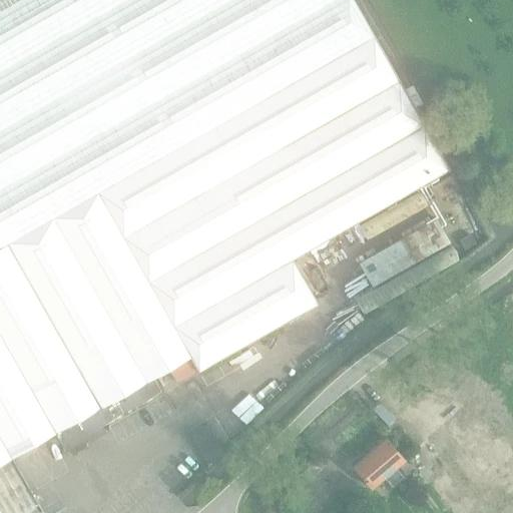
[(0,0),(0,245),(372,34),(353,0),(0,0)]
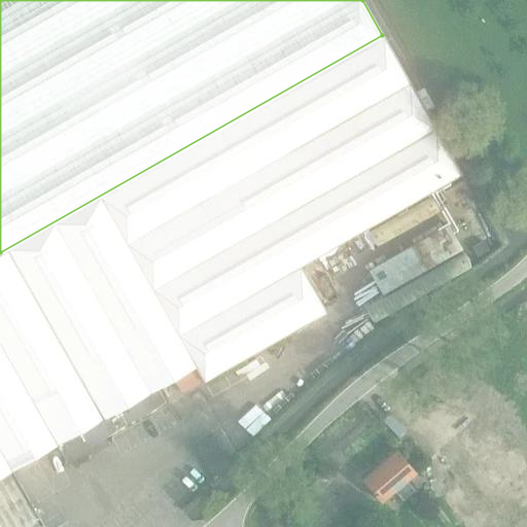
[(0,252),(0,475),(55,445),(66,464),(106,441),(103,435),(164,401),(155,387),(194,365),(203,381),(326,312),(300,266),(461,174),(382,35),(0,252)]
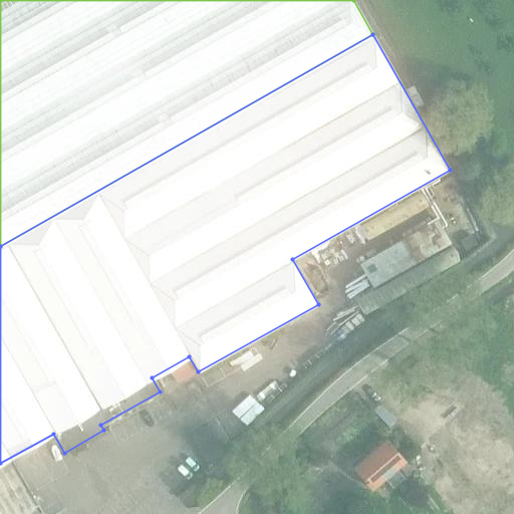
[(430,188),(437,200),(459,188),(452,175),(430,188)]
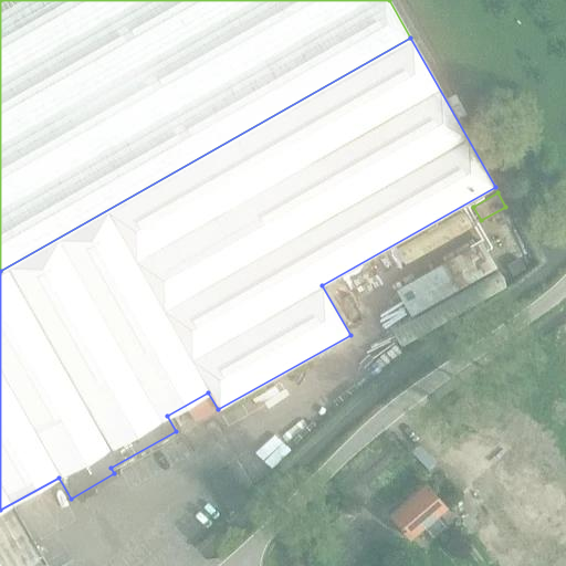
[(480,241),(419,276),(433,301),(494,266),(480,241)]
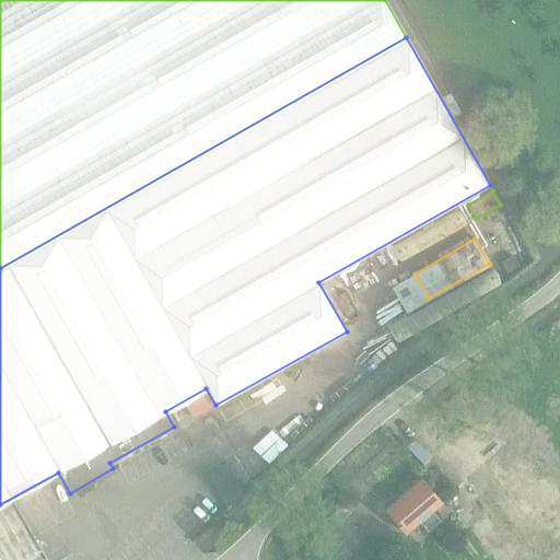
[(506,271),(526,260),(521,248),(500,260),(506,271)]
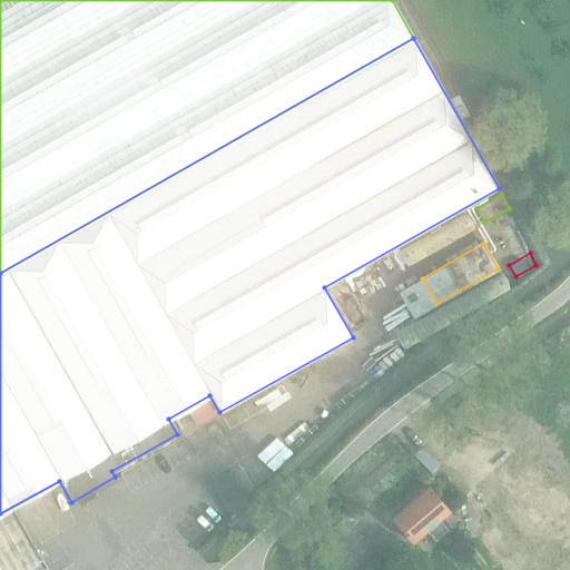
[(552,412),(511,435),(526,461),(549,449),(560,469),(563,467),(569,478),(569,392),(548,405),(552,412)]
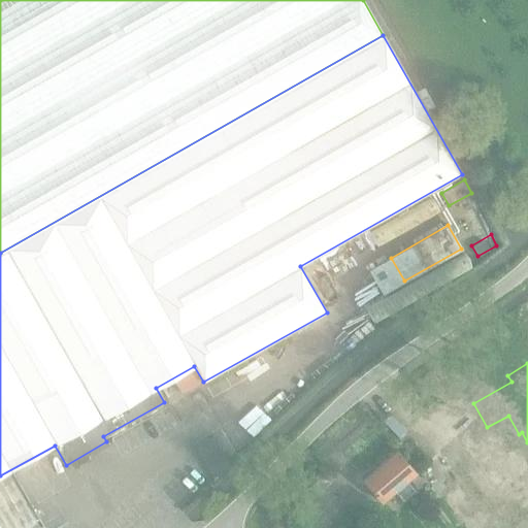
[(406,482),(415,474),(395,452),(363,479),(382,501),(394,491),(402,501),(414,491),(406,482)]
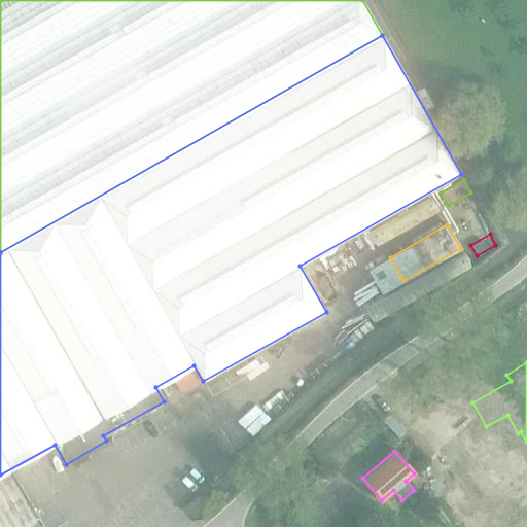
[(513,487),(491,499),(497,511),(519,497),(513,487)]
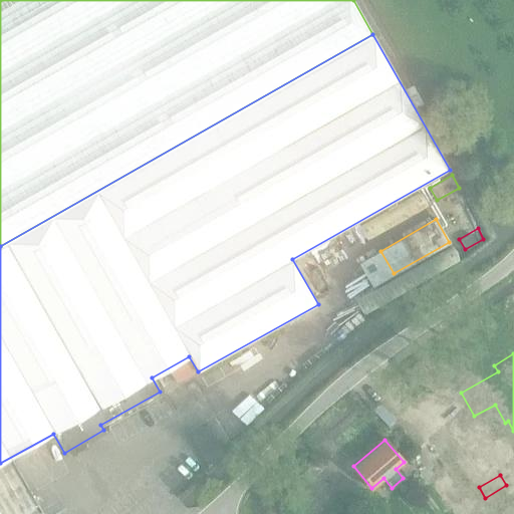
[(506,485),(485,498),(491,508),(512,496),(506,485)]
